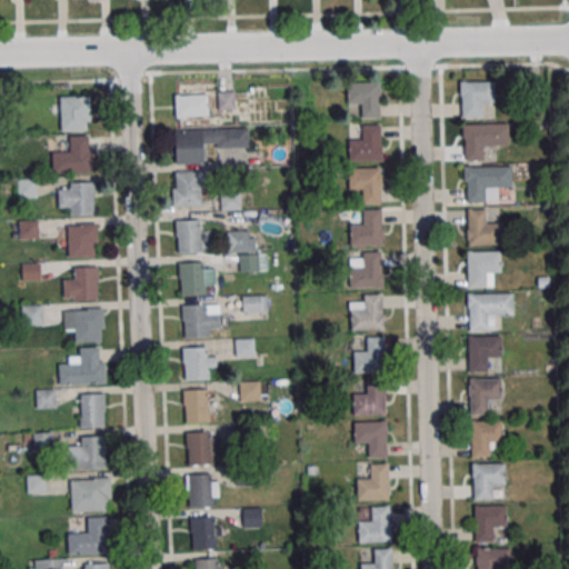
[(461,82),(495,81),(496,102),(480,102),(481,117),(462,118),(461,82)]
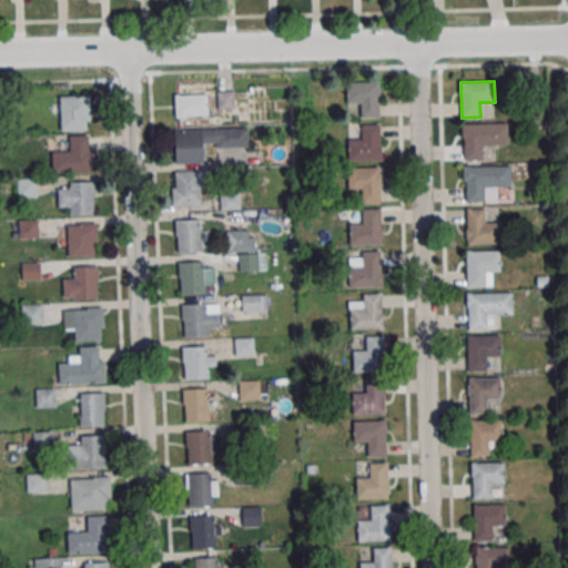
[(359,118),(379,118),(379,82),(348,82),(348,104),(359,104),(359,118)]
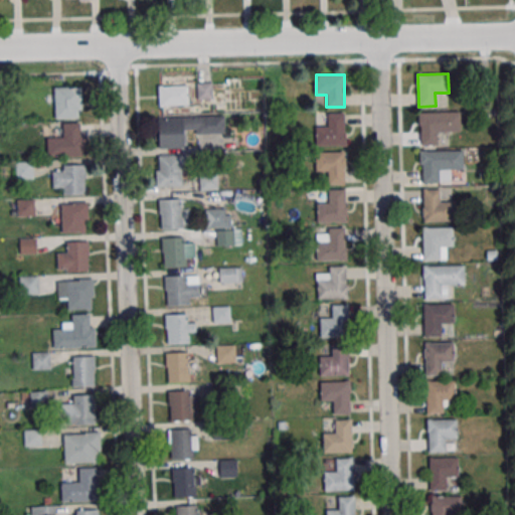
[(197,84),(198,99),(212,97),(210,83),(197,84)]
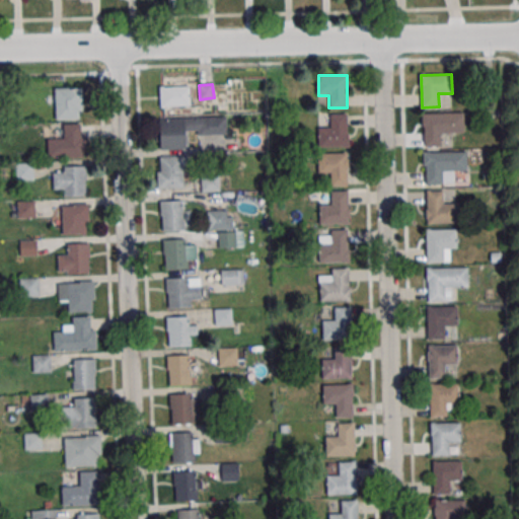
[(160,86),(160,105),(190,105),(190,86),(160,86)]
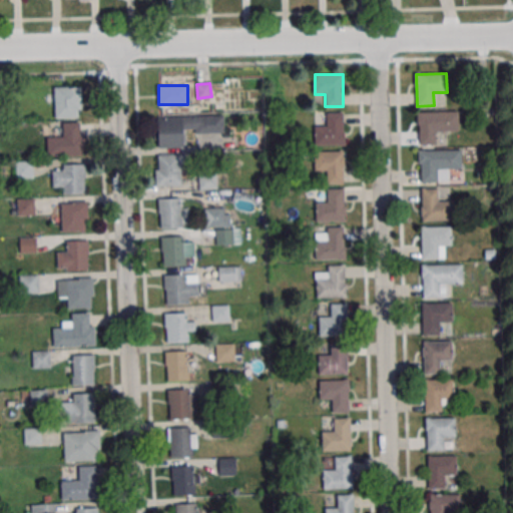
[(81,86),(54,86),(54,117),(81,117),(81,86)]
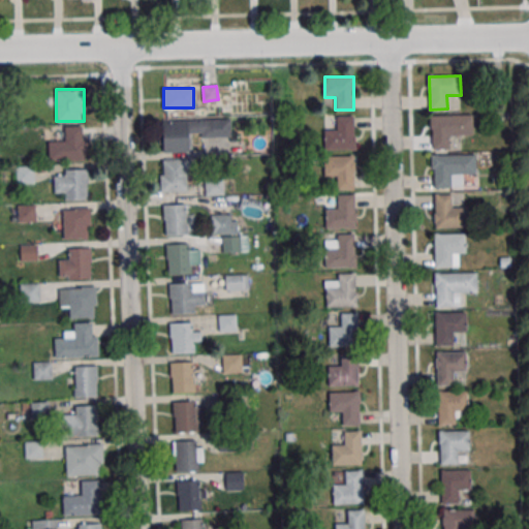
[(432,116),(462,115),(463,135),(449,135),(449,149),(433,149),(432,116)]
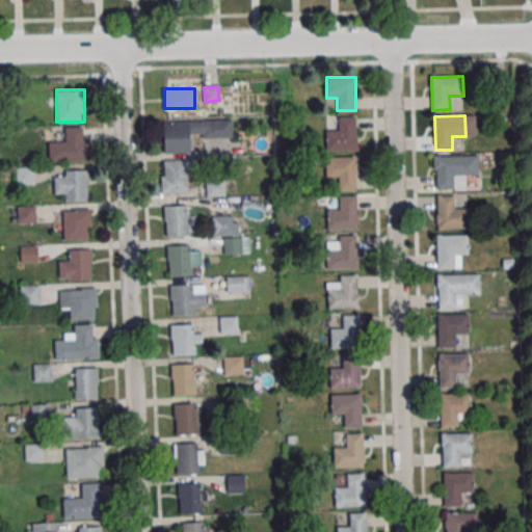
[(326,129),(326,151),(356,151),(356,116),(338,116),(338,129),(326,129)]
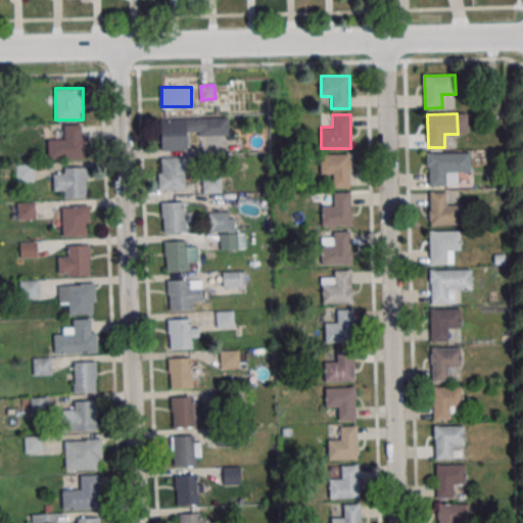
[(160,120),(161,150),(190,150),(190,136),(229,135),(228,119),(160,120)]
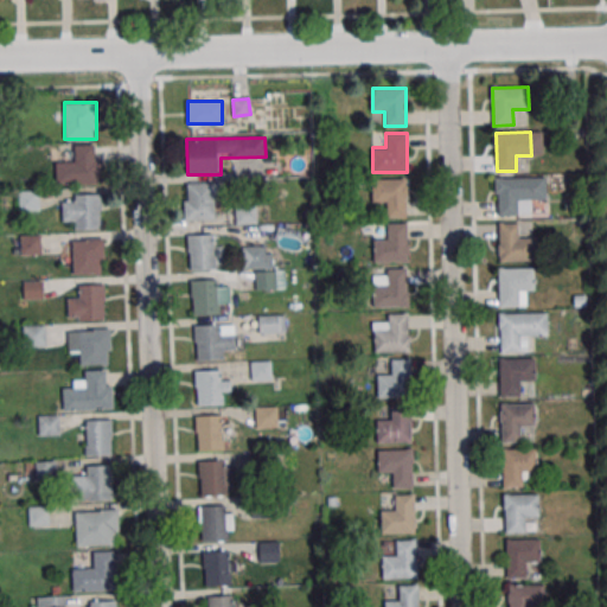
[(98,145),(74,145),(74,160),(57,160),(57,184),(98,184),(98,145)]
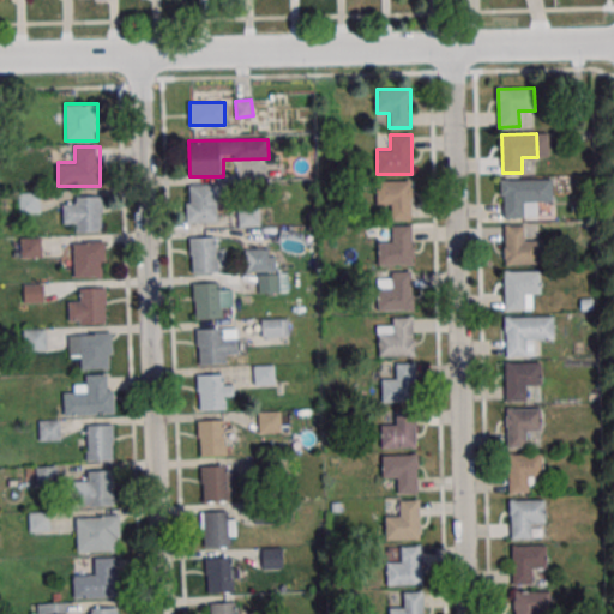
[(503,179),(539,178),(540,200),(523,202),(524,217),(504,217),(503,179)]
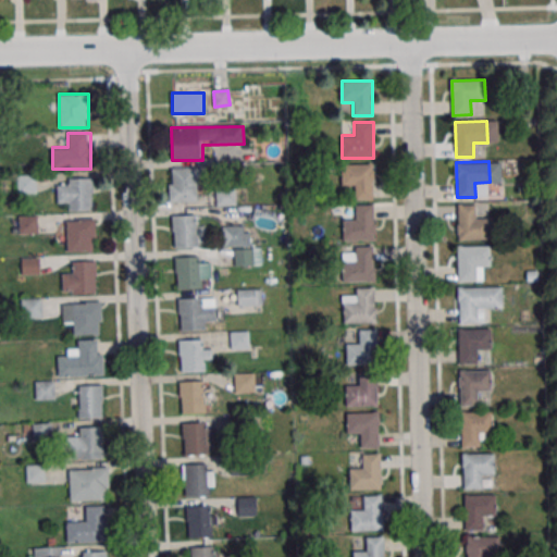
[(372,164),(342,164),(342,186),(353,186),(353,199),(372,199),(372,164)]
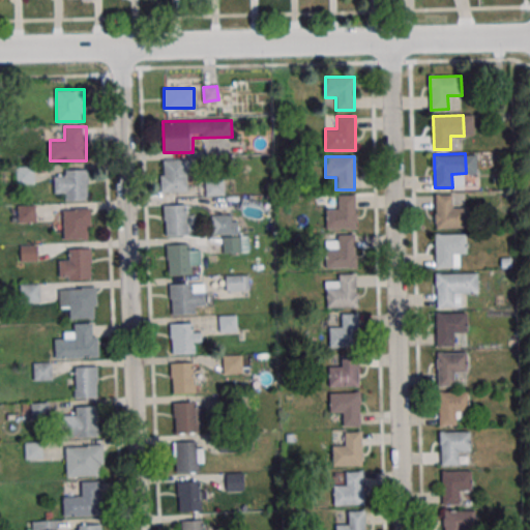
[(189,192),(189,159),(162,159),(162,192),(189,192)]
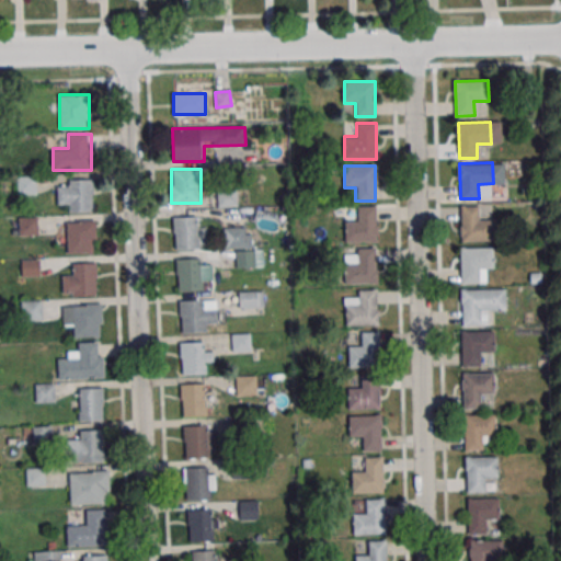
[(92,180),(57,180),(57,204),(69,204),(69,212),(92,212),(92,180)]
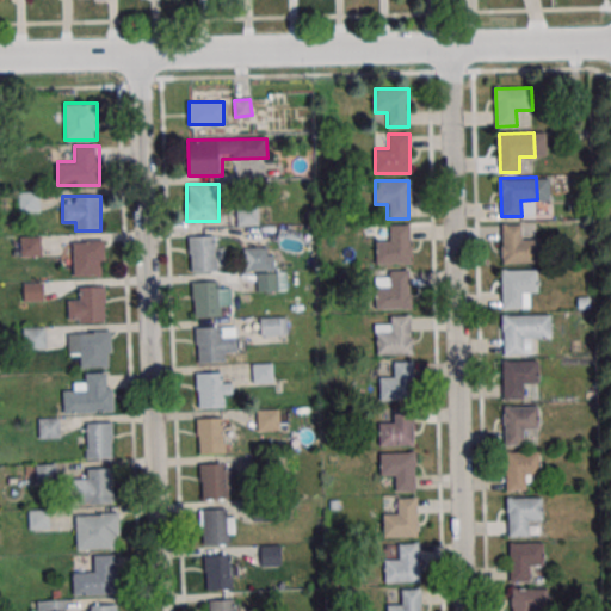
[(376,239),(376,263),(409,263),(409,224),(388,224),(388,239),(376,239)]
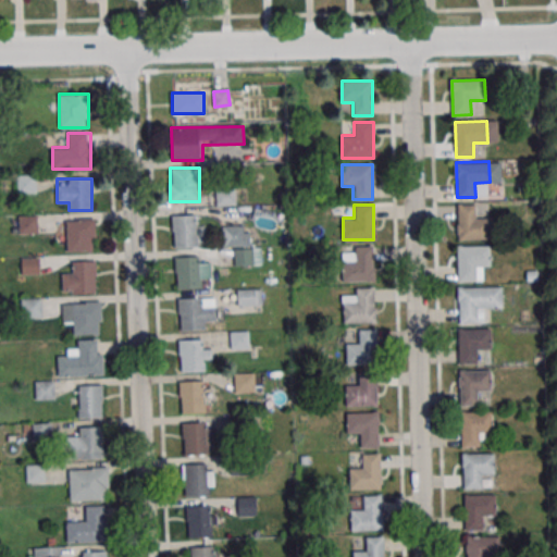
[(458,205),(458,239),(489,239),(489,217),(477,217),(477,205),(458,205)]
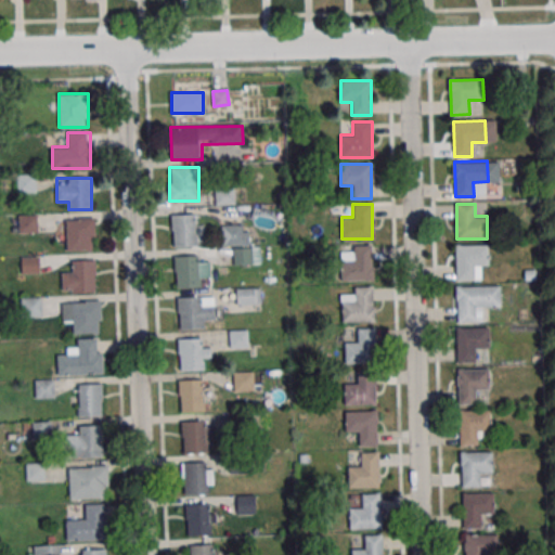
[(196,214),(172,214),(172,247),(196,247),(196,214)]
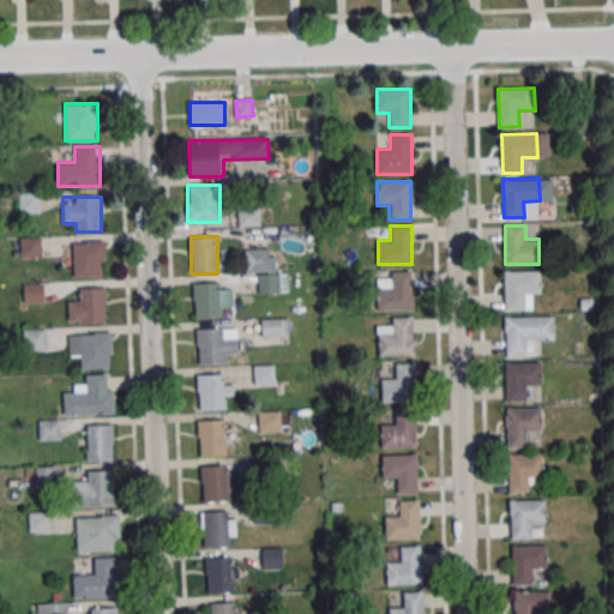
[(42,257),(42,238),(22,238),(22,257),(42,257)]
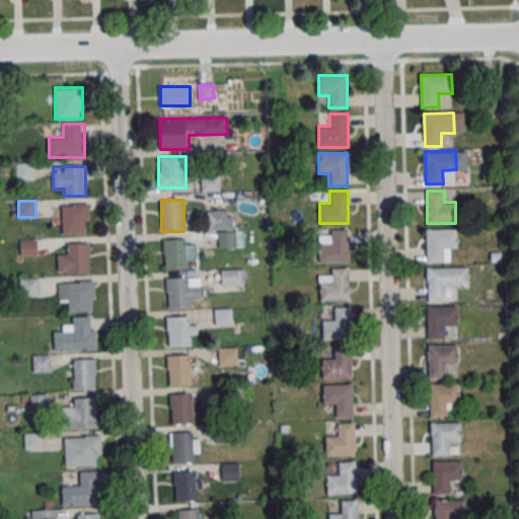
[(88,234),(88,204),(62,204),(62,234),(88,234)]
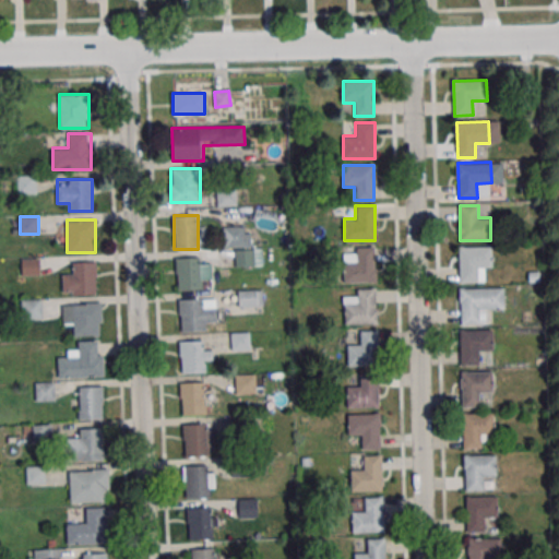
[(242,228),(225,228),(225,245),(242,245),(242,228)]
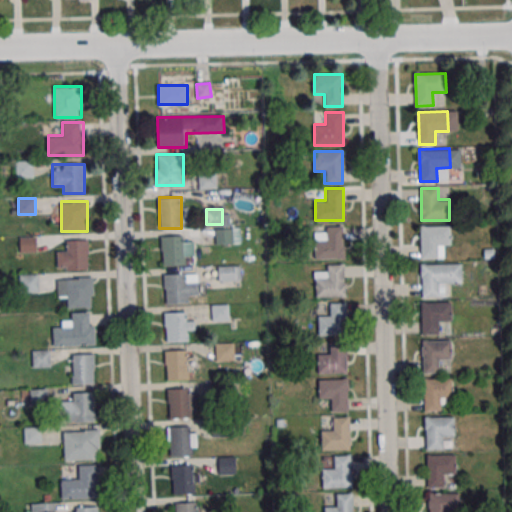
[(421,226),(450,225),(451,244),(437,245),(438,258),(422,258),(421,226)]
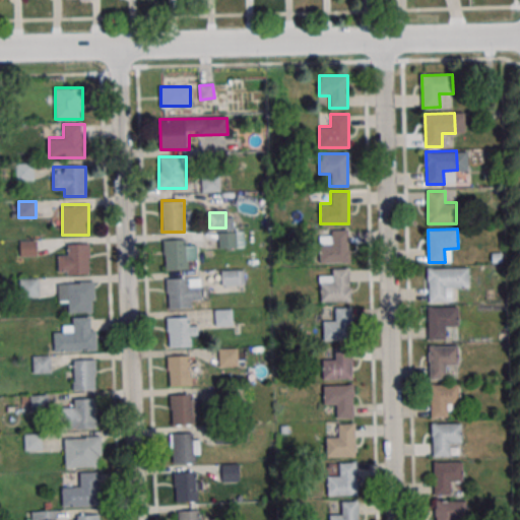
[(320,263),(348,263),(348,231),(320,231),(320,263)]
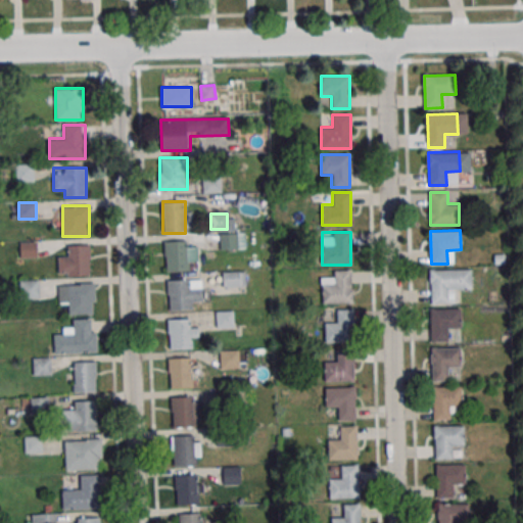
[(164,241),(165,271),(188,271),(187,240),(164,241)]
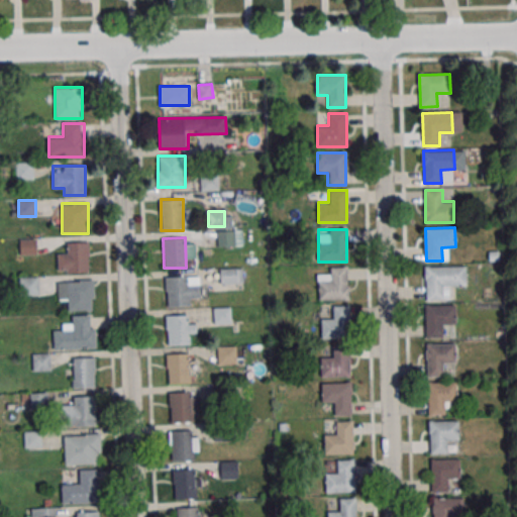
[(21,240),(20,252),(34,253),(34,240),(21,240)]
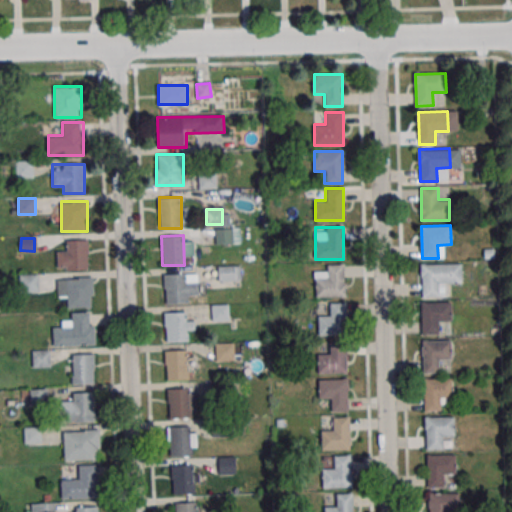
[(57,269),(88,269),(88,239),(67,239),(67,251),(57,251),(57,269)]
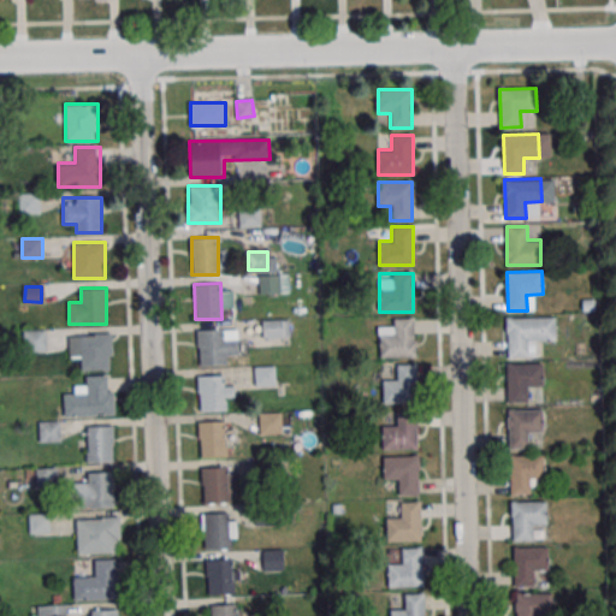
[(508,318),(543,317),(544,341),(528,341),(528,356),(509,356),(508,318)]
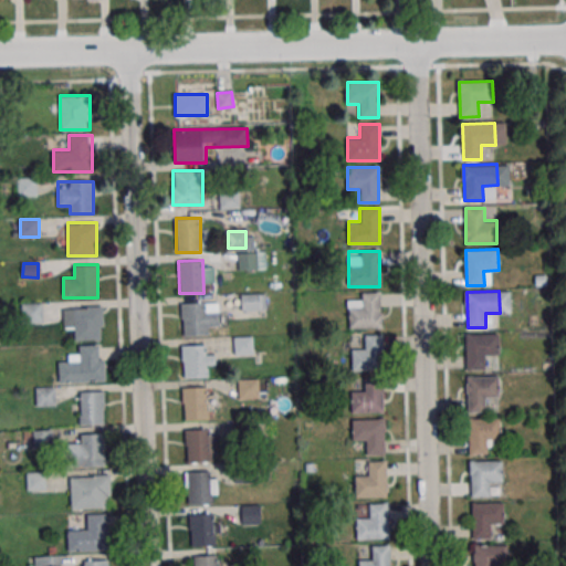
[(349,328),(381,327),(381,292),(358,292),(358,299),(348,299),(349,328)]
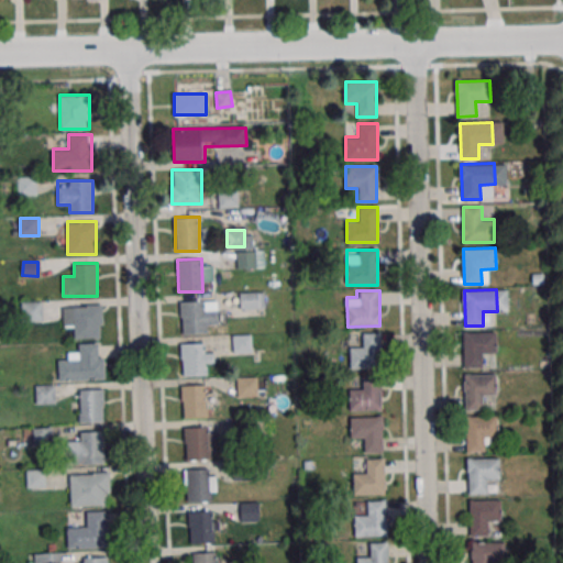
[(265,291),(240,291),(240,309),(265,309),(265,291)]
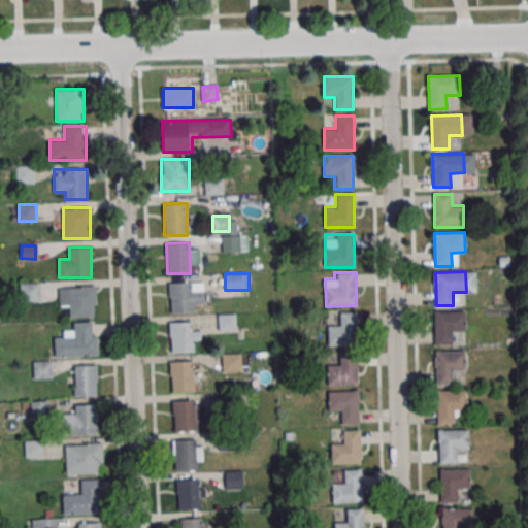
[(21,283),(21,301),(39,301),(39,283),(21,283)]
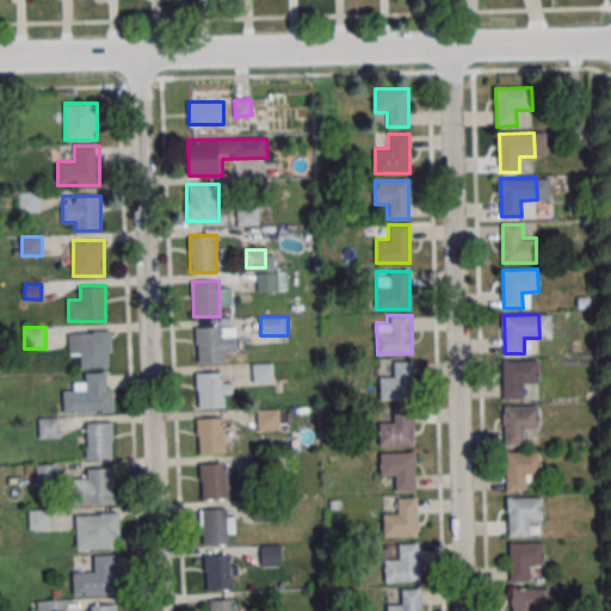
[(196,327),(196,362),(226,362),(226,352),(235,352),(235,327),(196,327)]
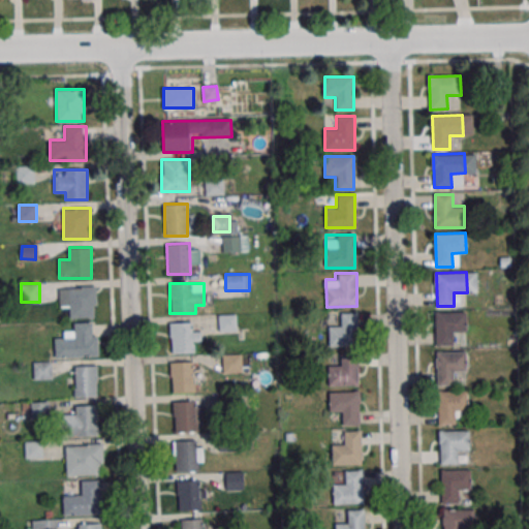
[(70,317),(95,317),(95,287),(59,287),(59,307),(70,307),(70,317)]
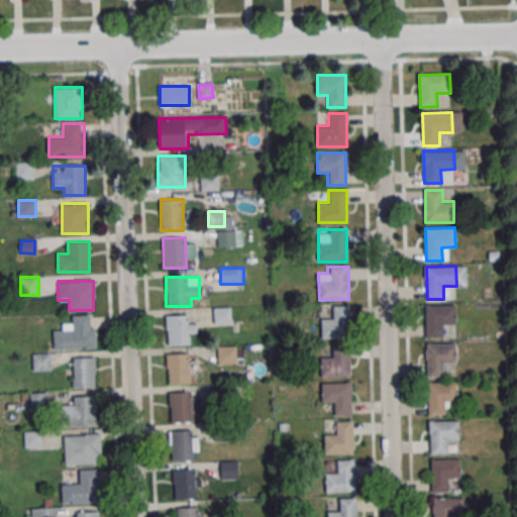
[(425,306),(455,305),(455,324),(442,324),(443,337),(426,338),(425,306)]
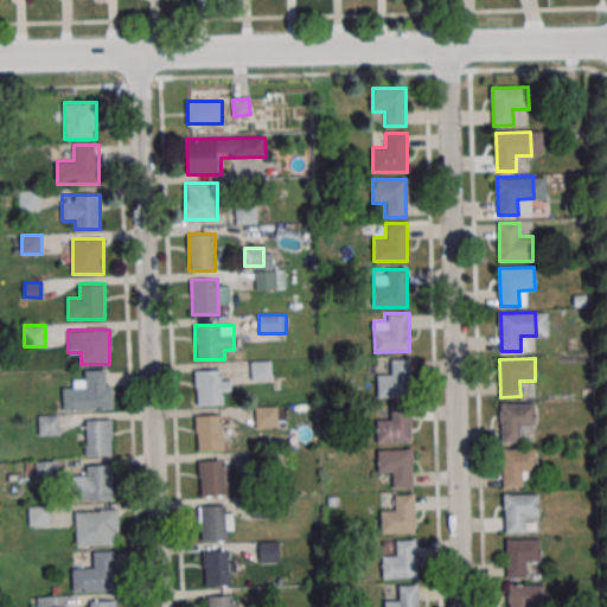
[(411,359),(390,359),(390,374),(377,374),(377,397),(411,397),(411,359)]
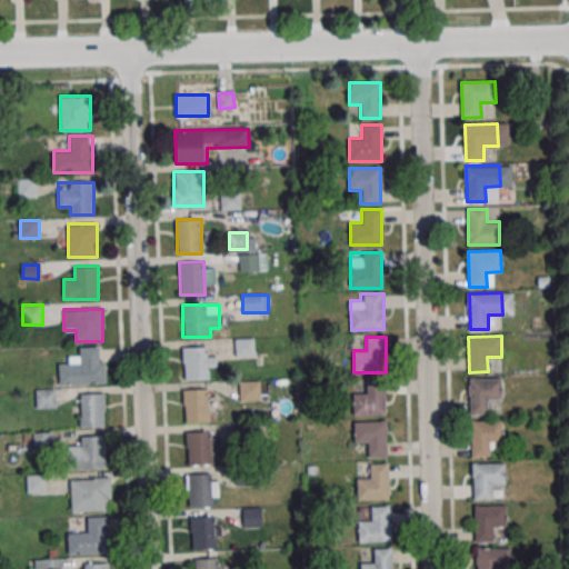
[(236,357),(255,357),(255,339),(236,339),(236,357)]
